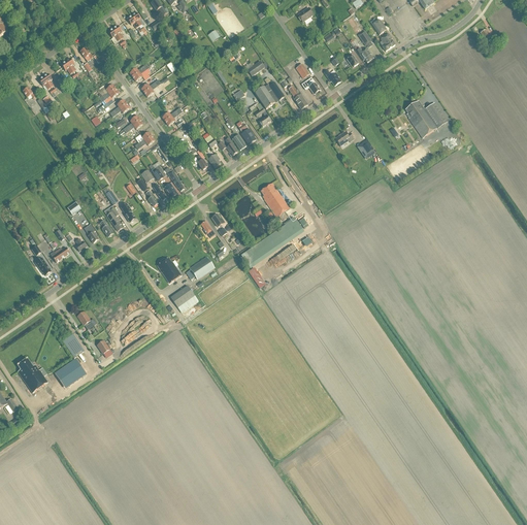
[(151,0),(150,1),(156,9),(158,7),(160,10),(163,8),(161,5),(158,0),(151,0)]
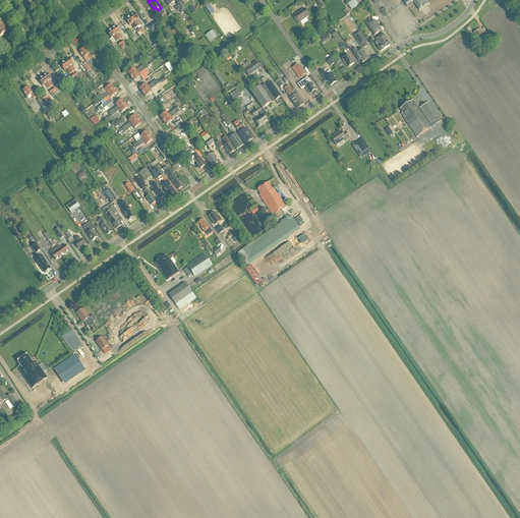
[(176,7),(179,10),(184,7),(180,0),(178,0),(175,2),(178,6),(176,7)]
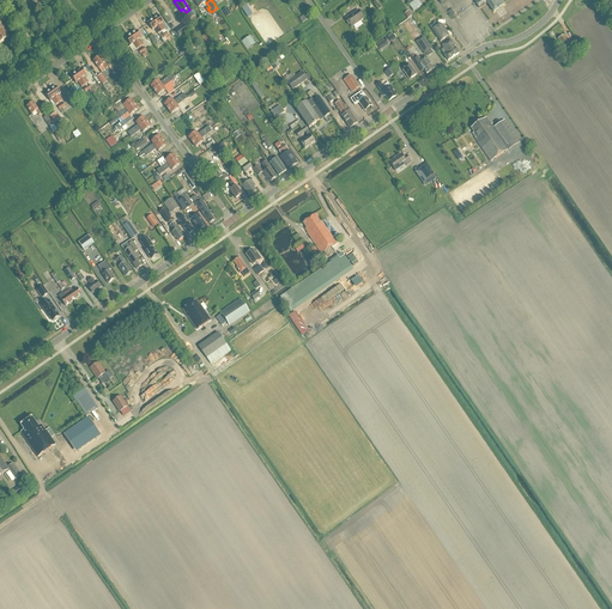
[(503,1),(502,0),(486,0),(492,10),(503,1)]
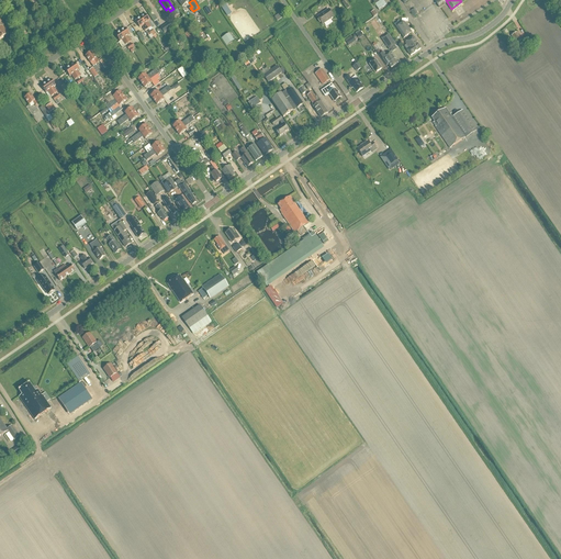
[(220,4),(226,14),(231,11),(224,2),(220,4)]
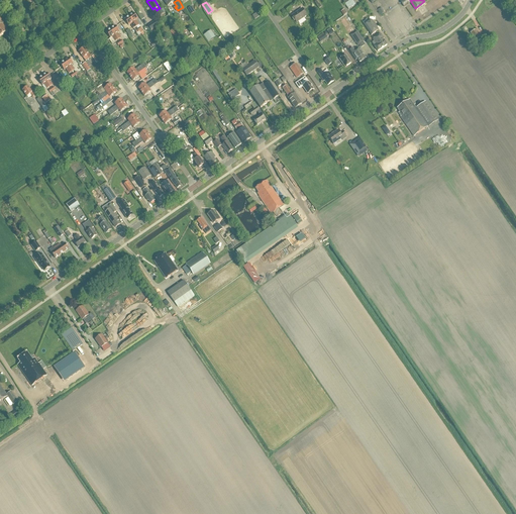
[(291,13),(296,20),(306,13),(301,6),(291,13)]
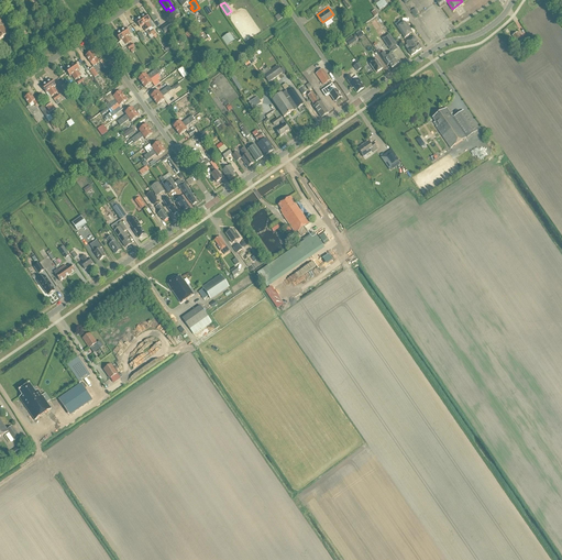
[(140,15),(147,28),(151,25),(147,20),(149,19),(144,12),(140,15)]
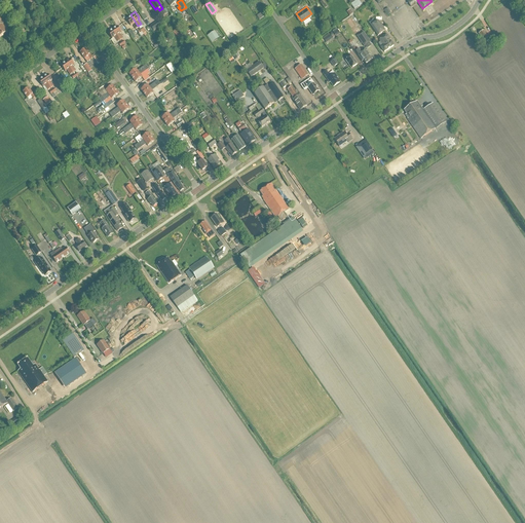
[(132,23),(135,27),(138,26),(130,14),(125,17),(129,24),(132,23)]
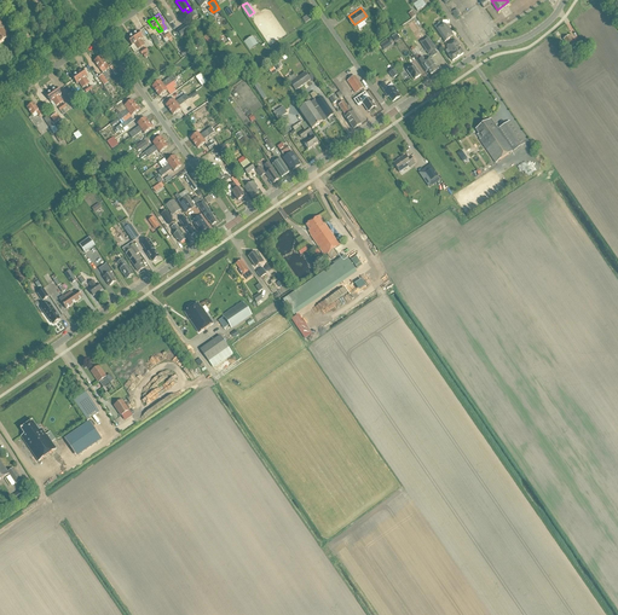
[(433,24),(444,40),(452,34),(444,22),(440,24),(438,19),(437,21),(437,22),(433,24)]
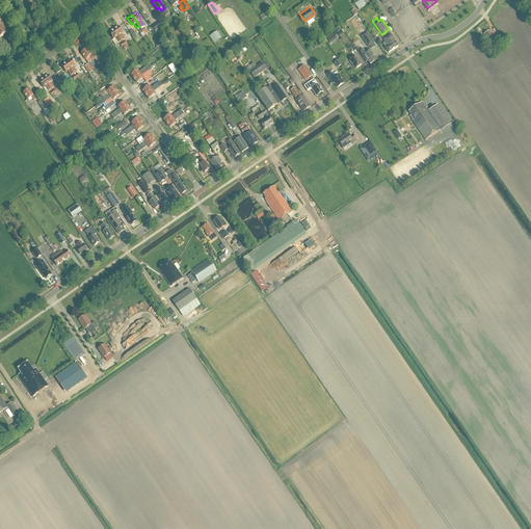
[(159,19),(152,24),(155,29),(162,24),(159,19)]
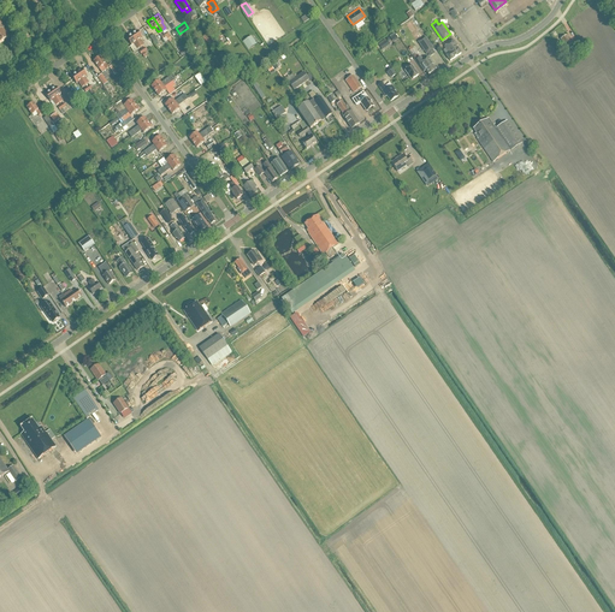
[(131,33),(140,45),(143,42),(139,37),(141,35),(136,29),(131,33)]
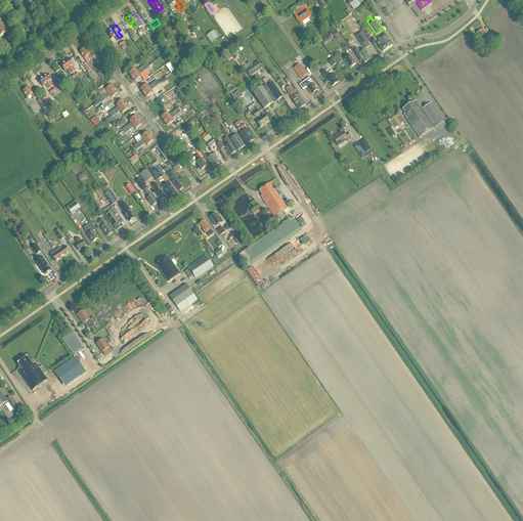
[(135,34),(130,27),(127,29),(132,37),(135,34)]
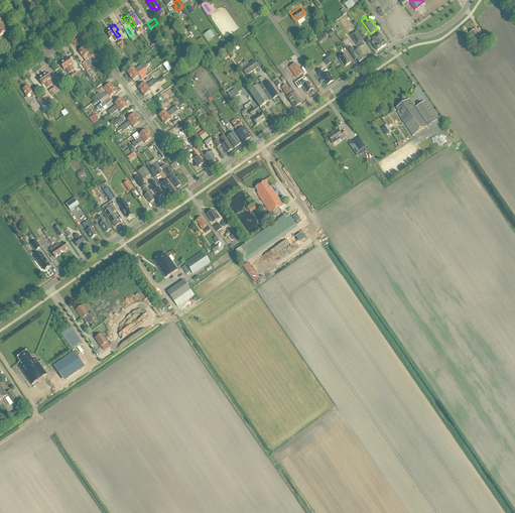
[(111,34),(114,39),(117,37),(110,27),(105,30),(109,36),(111,34)]
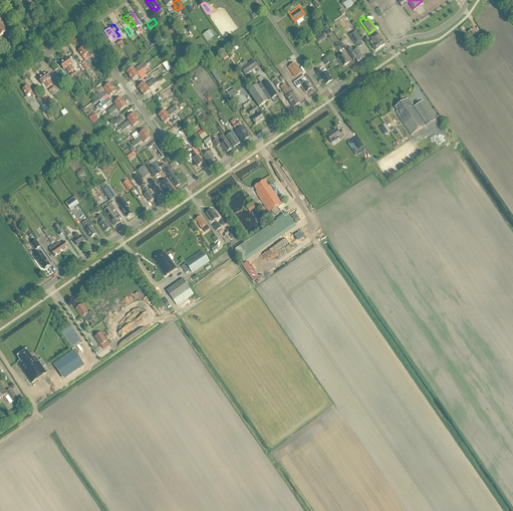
[(467,30),(472,37),(476,34),(471,27),(467,30)]
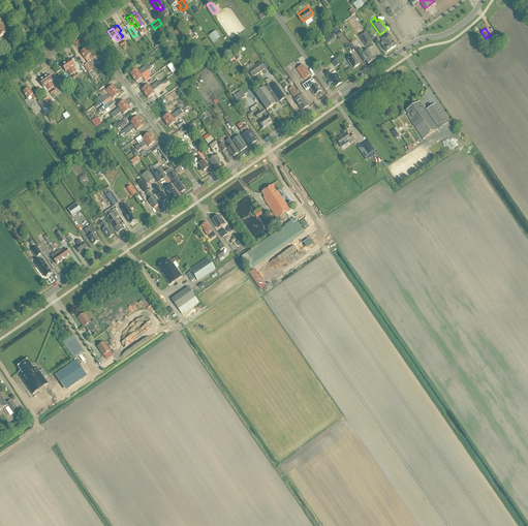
[(371,40),(364,29),(358,33),(365,44),(371,40)]
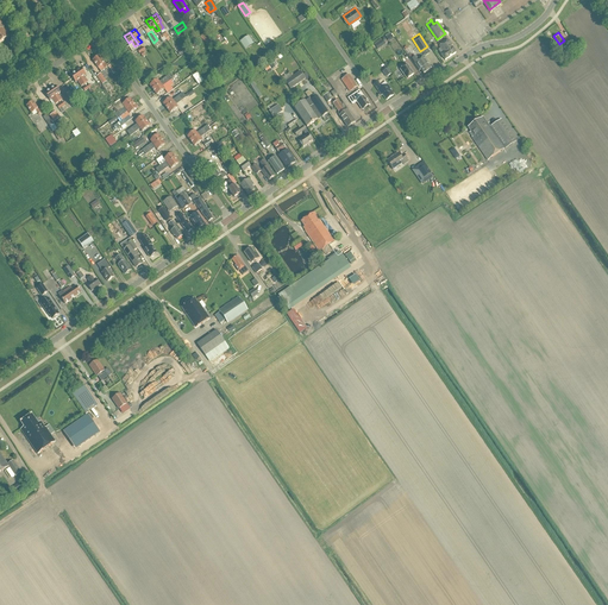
[(440,52),(444,57),(455,50),(450,44),(451,44),(447,38),(438,44),(439,46),(437,48),(440,52)]
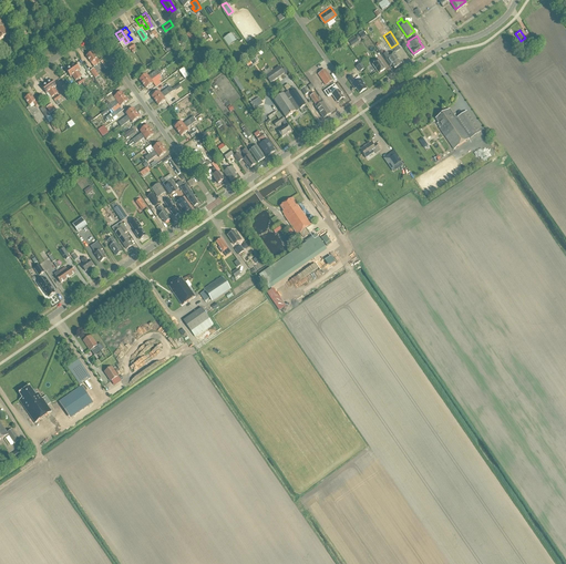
[(94,59),(96,62),(99,60),(96,57),(95,57),(91,50),(85,54),(90,61),(94,59)]
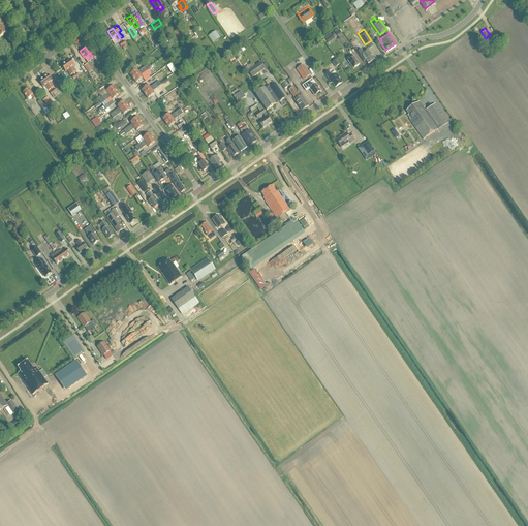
[(364,59),(364,58),(367,62),(373,58),(371,54),(367,47),(363,50),(361,47),(356,49),(359,53),(364,59)]
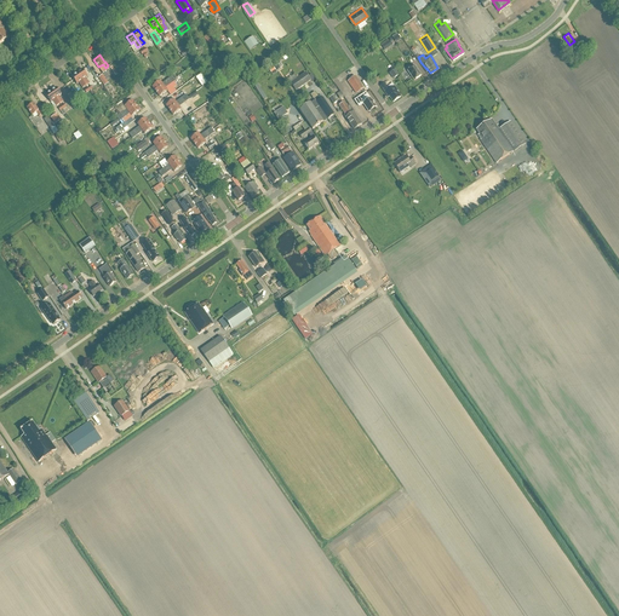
[(420,73),(413,63),(406,68),(413,78),(420,73)]
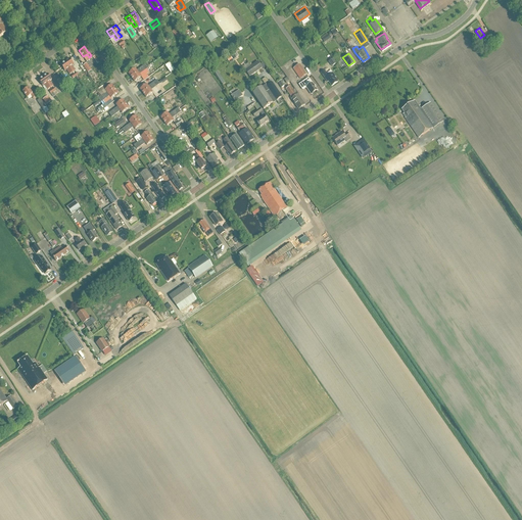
[(64,59),(72,71),(75,68),(72,63),(73,62),(68,56),(64,59)]
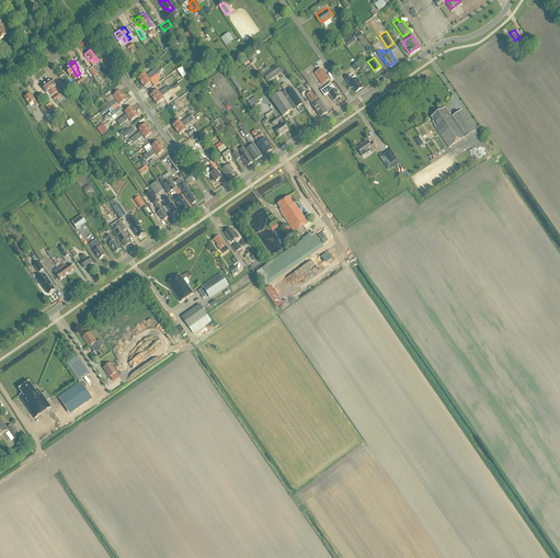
[(350,64),(353,69),(358,66),(355,60),(350,64)]
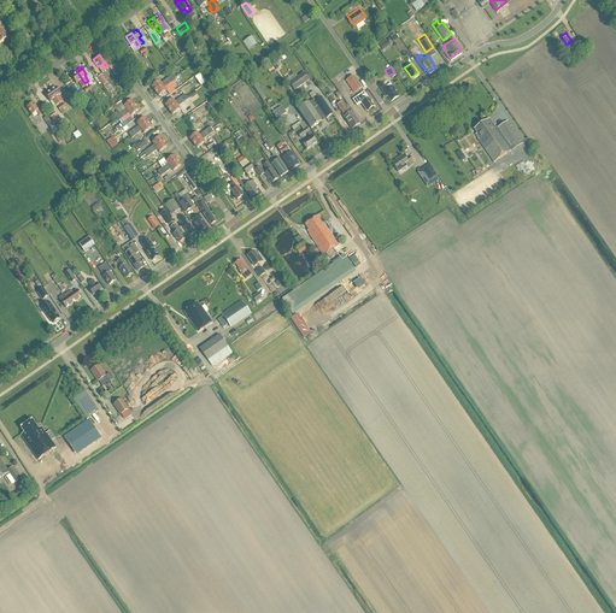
[(77,80),(81,86),(84,83),(76,70),(70,74),(75,81),(77,80)]
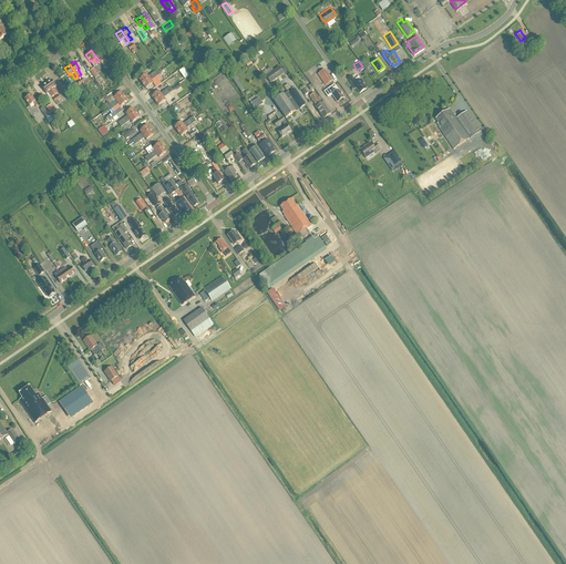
[(279,64),(265,73),(270,80),(284,71),(281,68),(279,64)]
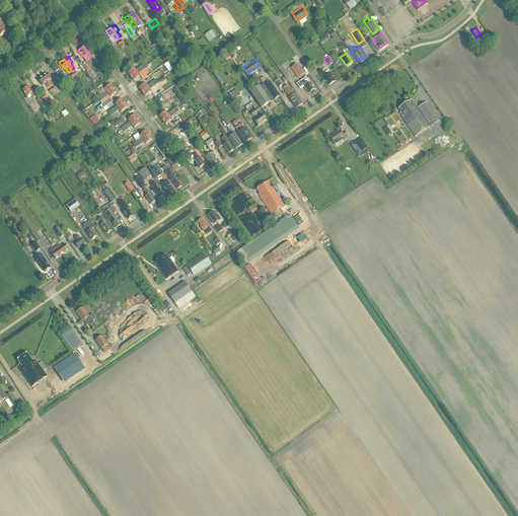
[(90,67),(85,60),(81,62),(86,69),(90,67)]
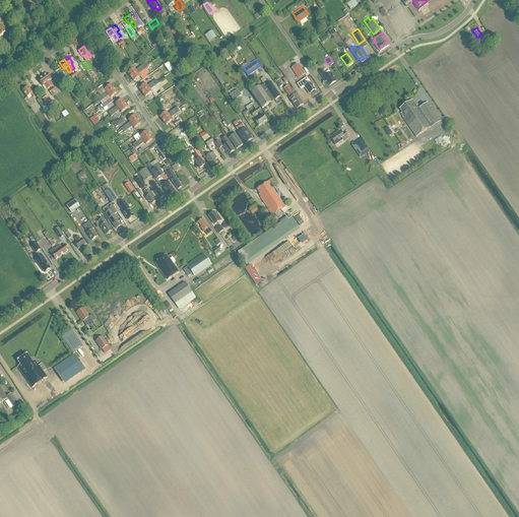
[(133,66),(127,71),(130,75),(145,64),(143,62),(135,68),(133,66)]
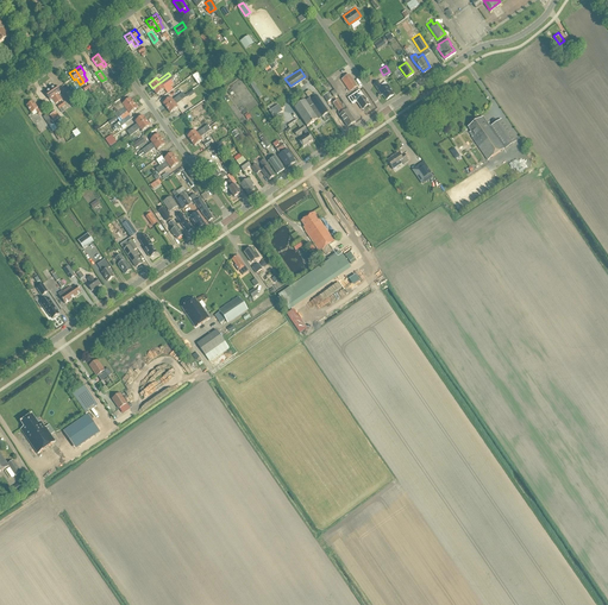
[(348,73),(340,77),(349,89),(356,84),(348,73)]
